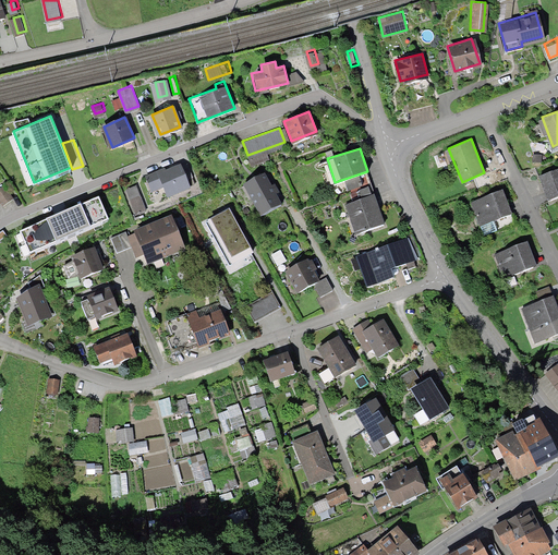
[(157,171),(146,176),(150,188),(160,184),(164,194),(190,184),(187,178),(194,175),(189,160),(166,169),(165,165),(156,168),(157,171)]
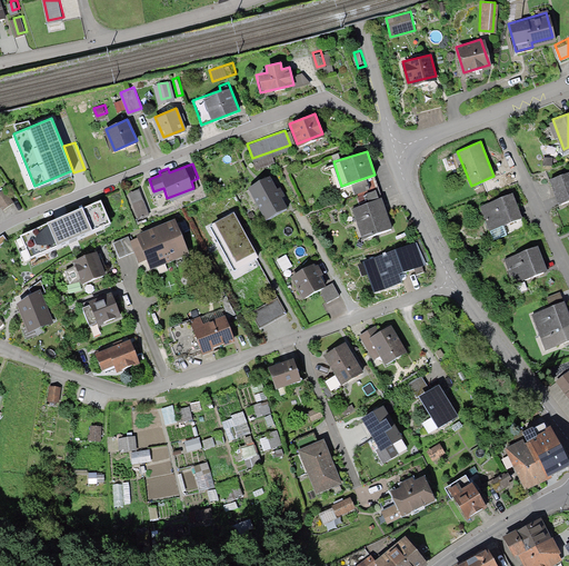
[(568,168),(551,176),(561,202),(568,199),(568,168)]
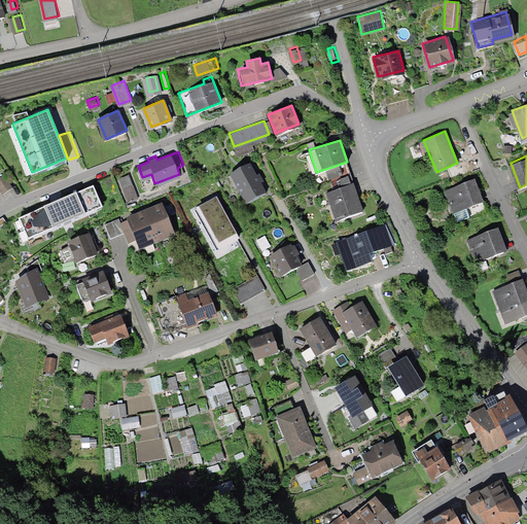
[(255,170),(234,181),(245,201),(266,189),(260,181),(265,179),(259,171),(256,172),(255,170)]
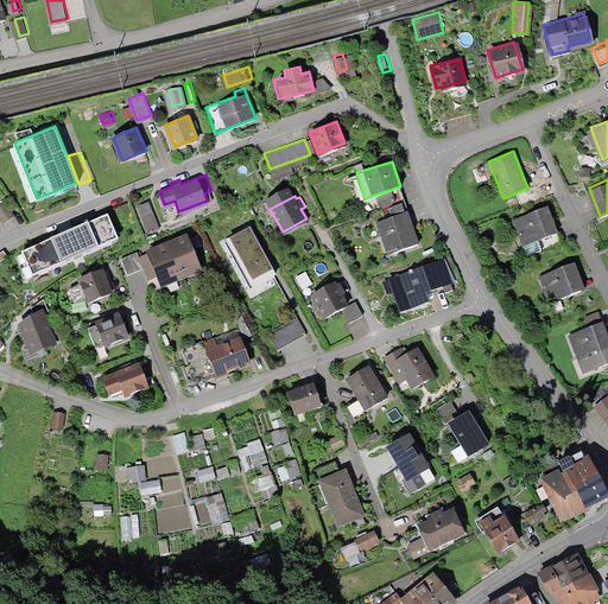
[(6,199),(0,203),(0,213),(6,222),(17,214),(6,199)]
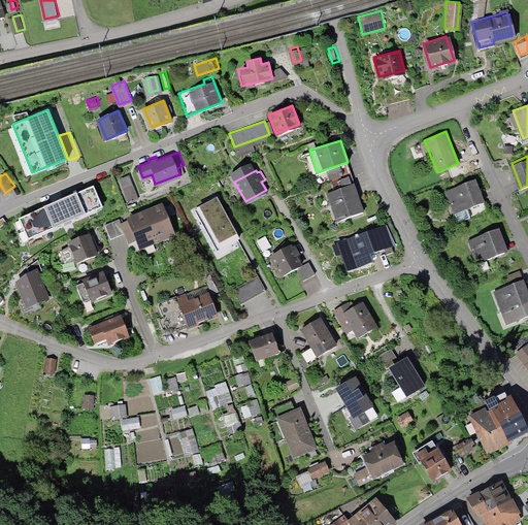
[(129,174),(121,177),(130,199),(138,196),(129,174)]
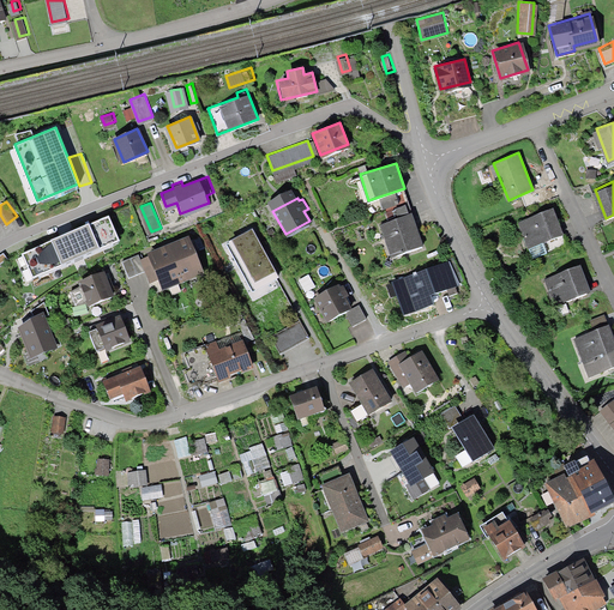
[(535,257),(567,243),(557,217),(561,216),(558,206),(521,221),(535,257)]
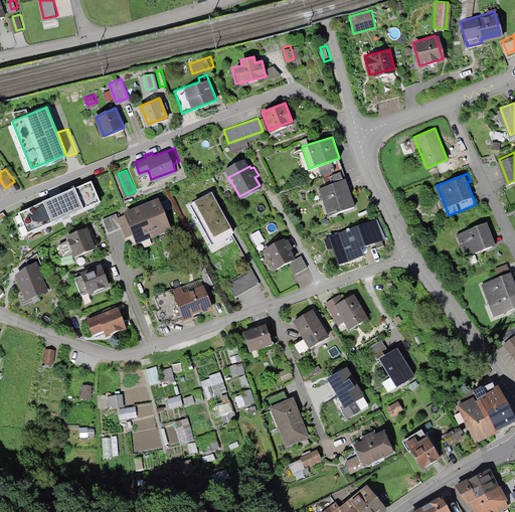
[(355,206),(345,176),(325,184),(317,186),(321,198),(324,197),(329,214),(355,206)]
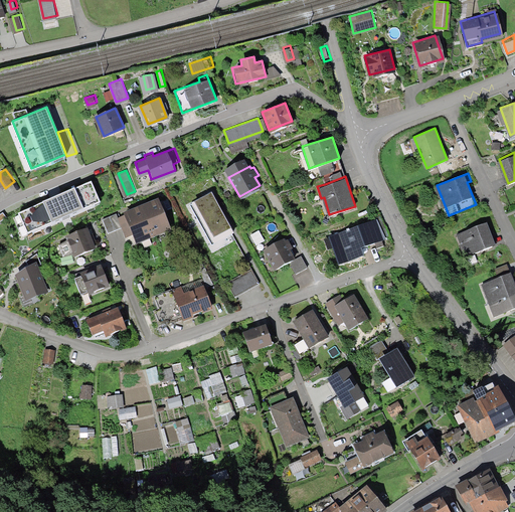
[(91,181),(20,211),(29,230),(99,200),(91,181)]
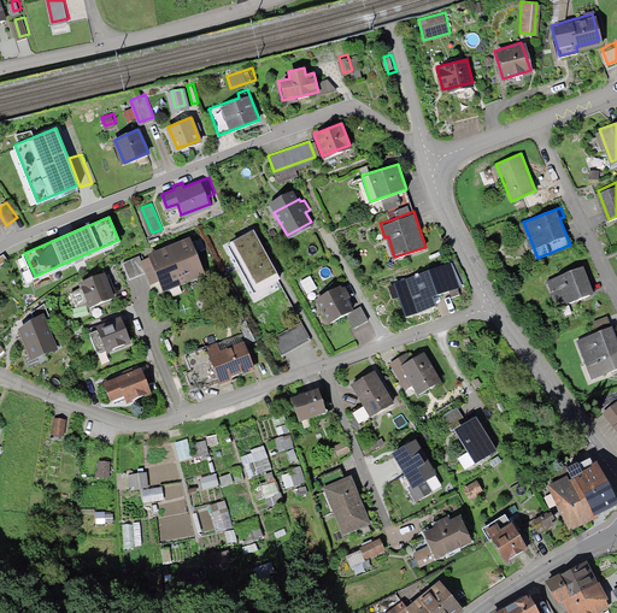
[(252,228),(225,242),(257,301),(285,287),(252,228)]
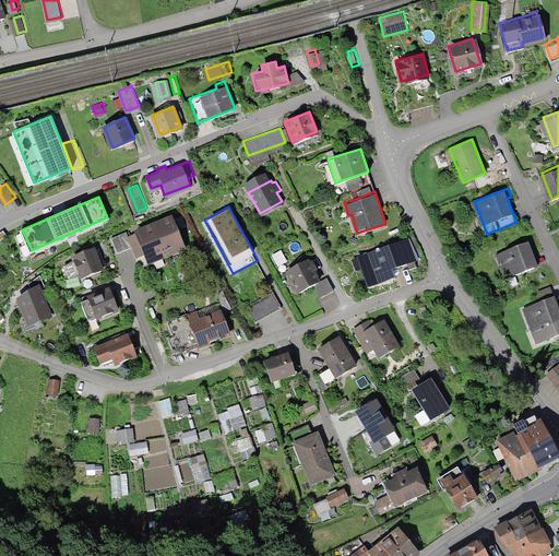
[(171,214),(154,222),(168,255),(186,246),(171,214)]
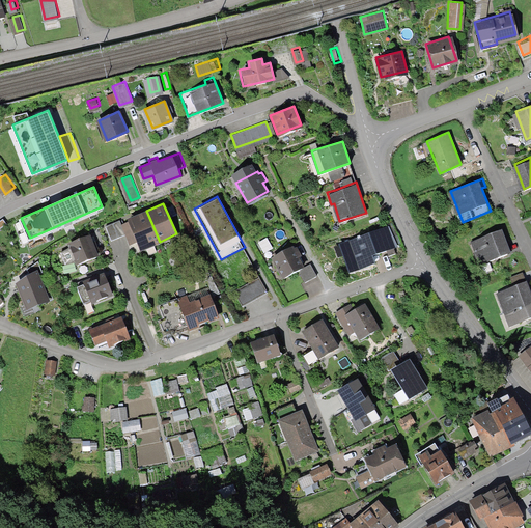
[(160,242),(146,211),(122,221),(120,217),(106,223),(112,239),(124,233),(130,244),(136,242),(140,250),(160,242)]
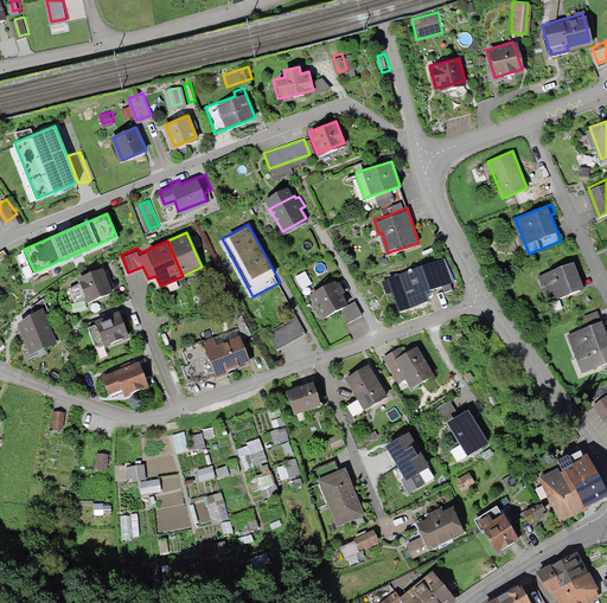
[(445,257),(398,274),(406,295),(454,277),(445,257)]
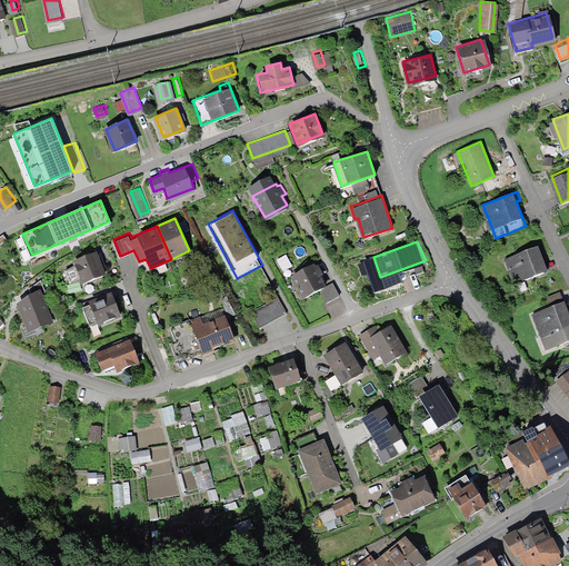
[(515,283),(546,271),(538,248),(506,259),(515,283)]
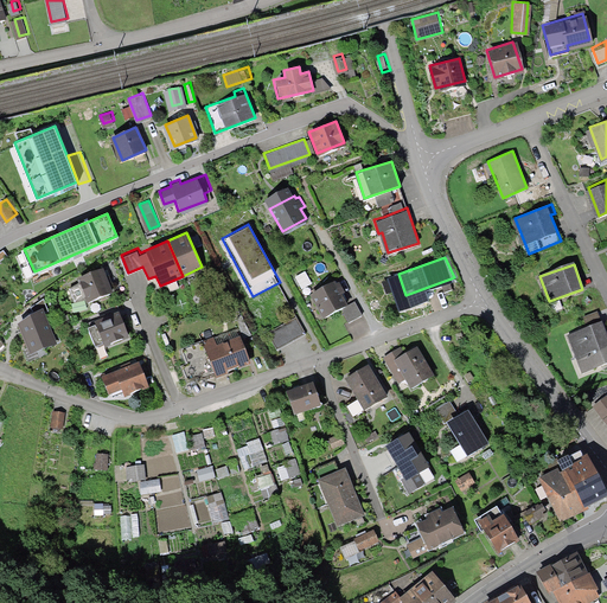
[(104,268),(84,275),(87,281),(74,287),(78,299),(90,294),(91,300),(114,290),(110,282),(114,281),(110,273),(107,274),(104,268)]
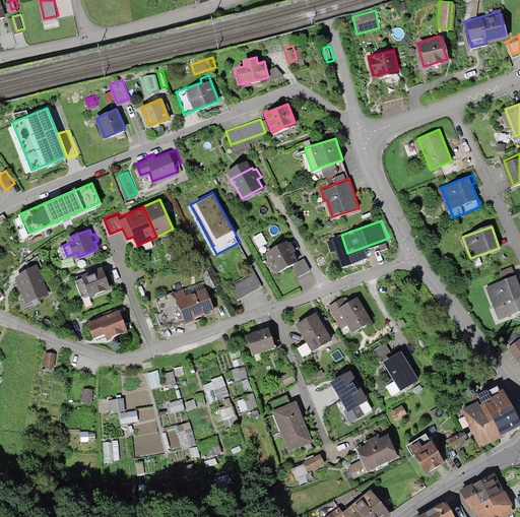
[(287,238),(263,251),(275,273),(294,264),(300,273),(311,267),(305,256),(297,261),(291,252),(297,249),(291,240),(289,241),(287,238)]
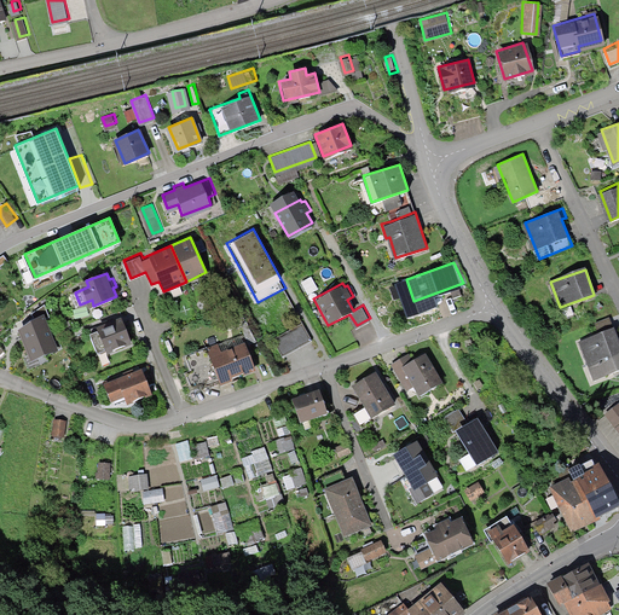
[(27,321),(18,328),(30,360),(59,348),(58,347),(55,338),(46,317),(50,314),(45,301),(32,311),(34,315),(25,320),(27,321)]
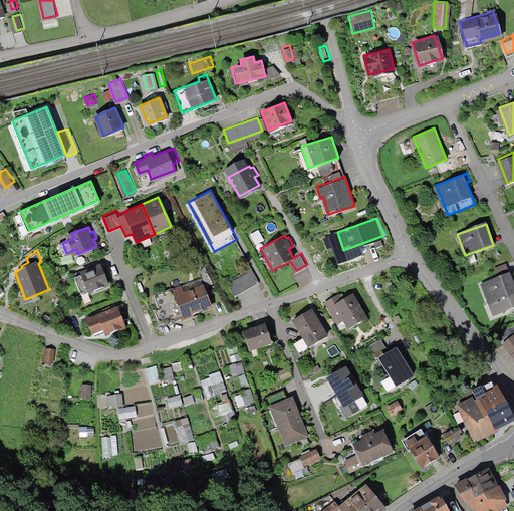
[(83,268),(74,273),(84,293),(90,290),(92,293),(110,285),(100,263),(95,265),(94,261),(87,264),(89,268),(84,270),(83,268)]
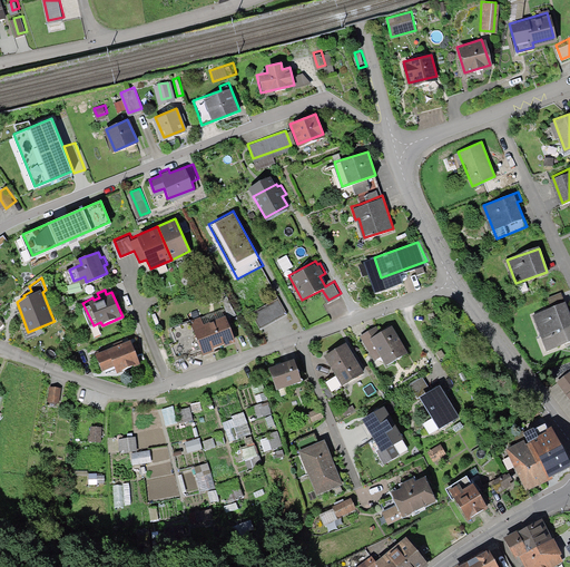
[(279,295),(252,311),(261,326),(288,311),(279,295)]
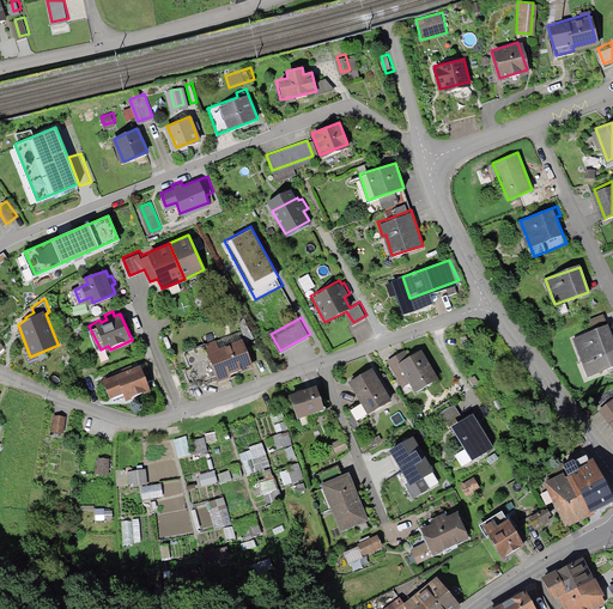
[(612,333),(610,323),(574,335),(588,373),(612,364),(612,333)]
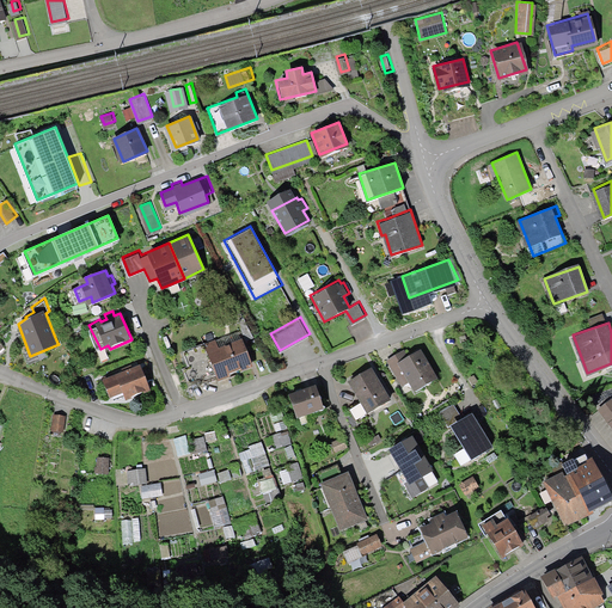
[(239,330),(185,351),(194,374),(212,367),(215,376),(252,362),(239,330)]
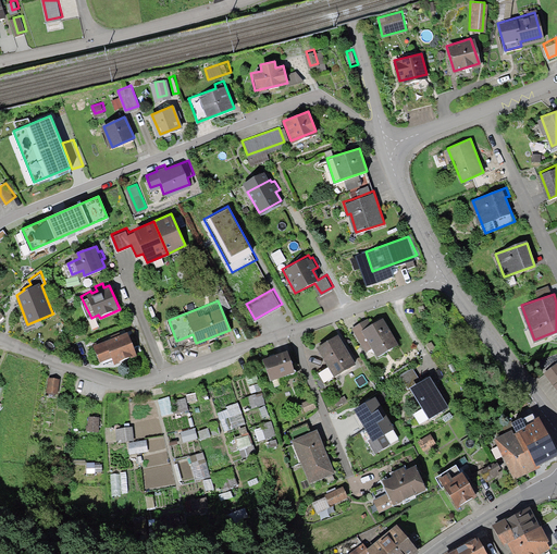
[(369,316),(351,325),(366,351),(372,347),(376,356),(399,343),(384,315),(372,321),(369,316)]
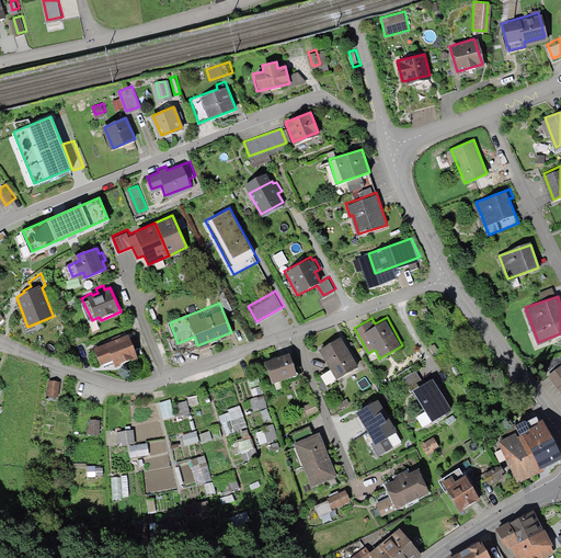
[(100,340),(92,343),(102,365),(114,360),(116,365),(138,356),(127,332),(119,336),(118,331),(110,334),(112,340),(101,344),(100,340)]
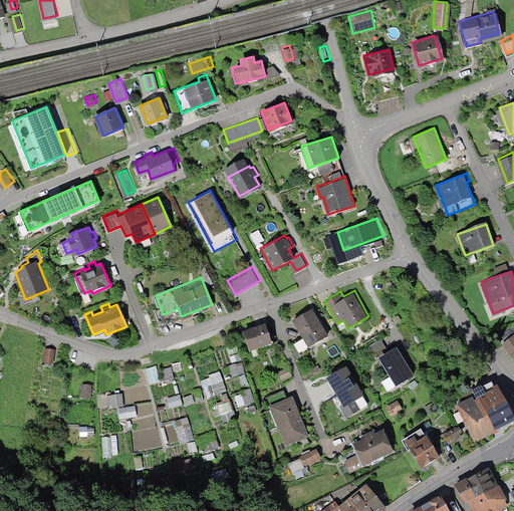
[(294,318),(303,335),(295,340),(300,349),(327,334),(312,308),(294,318)]
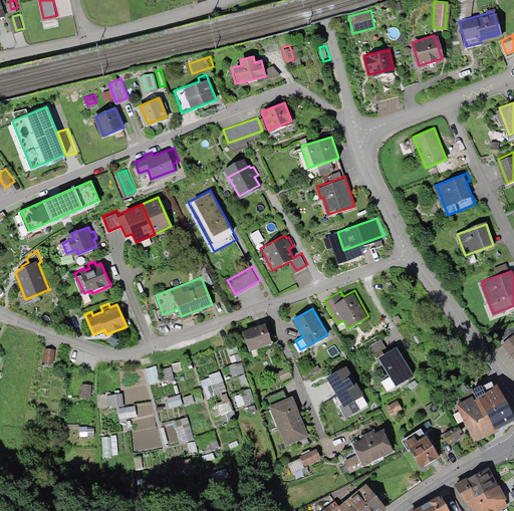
[(252,326),(242,330),(249,349),(272,340),(265,321),(252,326)]
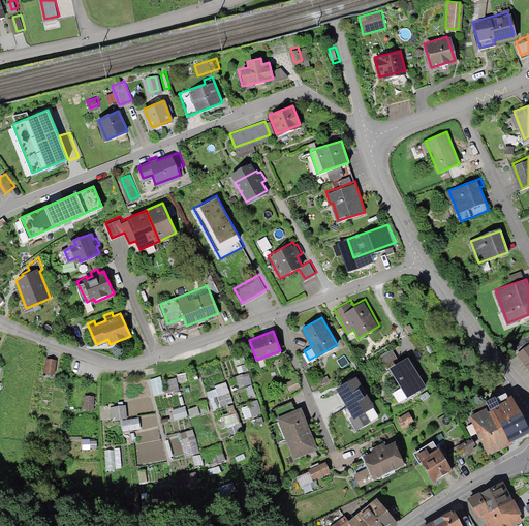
[(528,343),(519,351),(528,365),(528,343)]
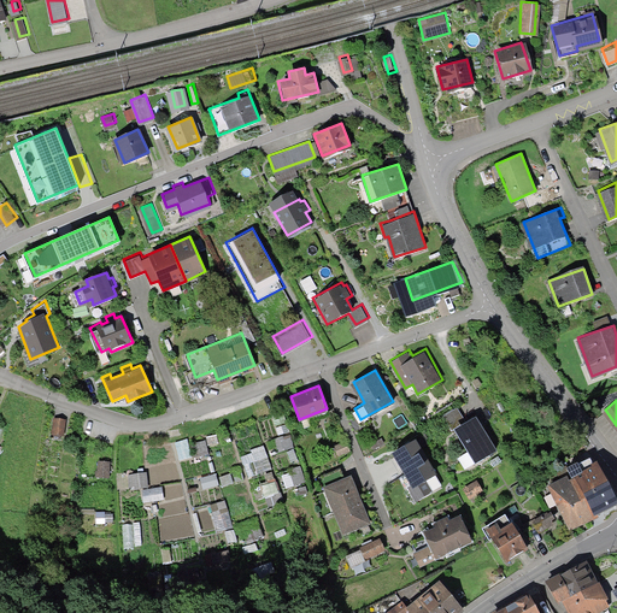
[(458,404),(442,413),(451,426),(454,425),(466,418),(458,404)]
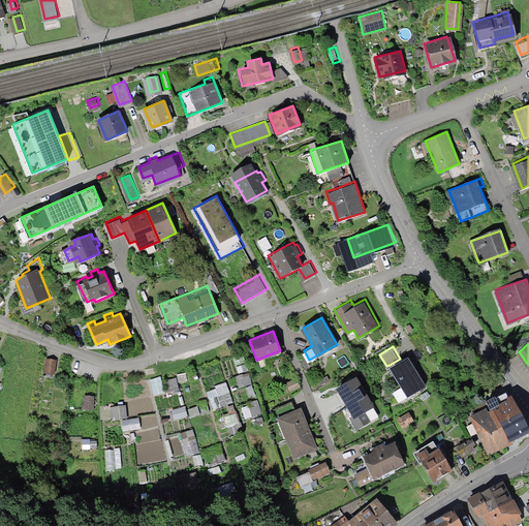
[(408,396),(427,384),(407,353),(400,359),(390,365),(408,396)]
